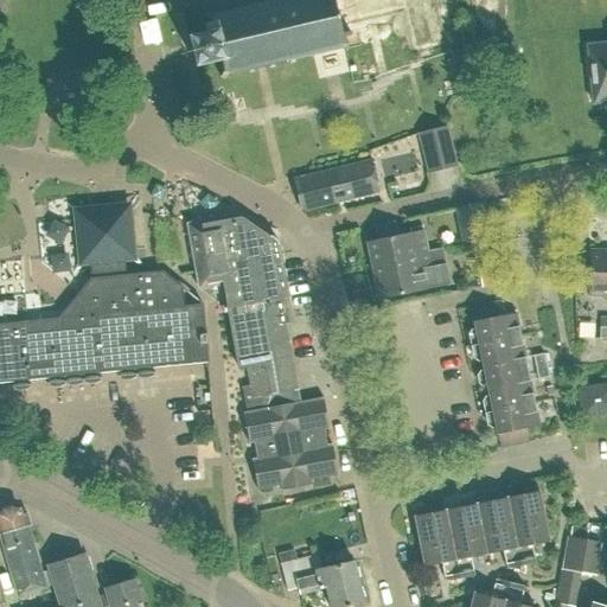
[(205,32),(187,37),(196,69),(222,63),(223,71),(219,77),(224,80),(228,74),(248,69),(249,75),(253,74),(251,68),(260,66),(268,64),(269,69),(274,68),(273,63),(289,59),(291,64),(294,63),(293,58),(323,51),(324,56),(328,55),(327,50),(340,48),(347,53),(352,48),(345,40),(344,38),(347,37),(346,33),(343,33),(336,1),(338,0),(287,0),(255,7),(254,4),(249,5),(250,10),(215,18),(208,12),(205,17),(211,20),(212,23),(203,24),(205,32)]
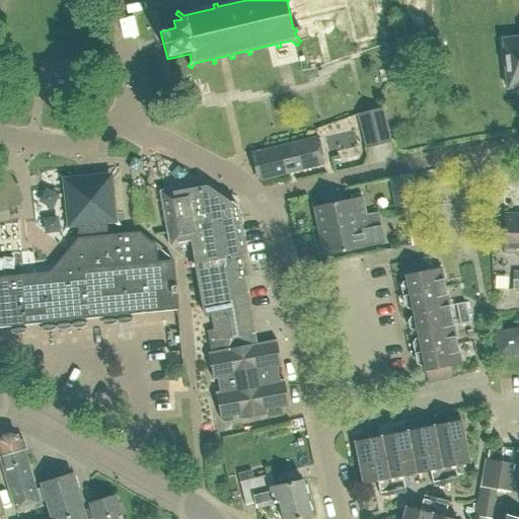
[(518,39),(502,41),(507,90),(518,88),(518,39)]
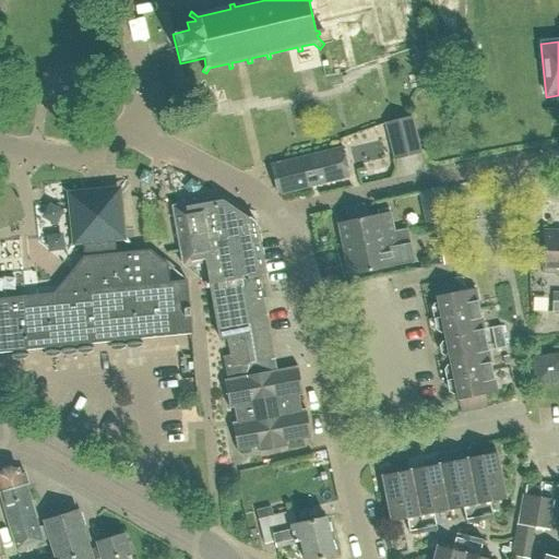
[(394,159),(420,153),(412,118),(385,125),(394,159)]
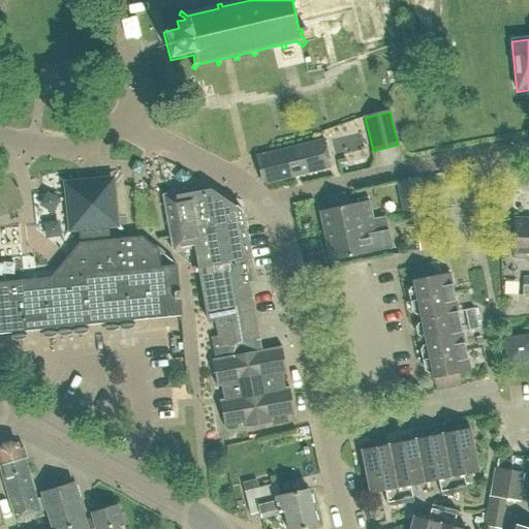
[(322,142),(257,158),(263,184),(330,167),(322,142)]
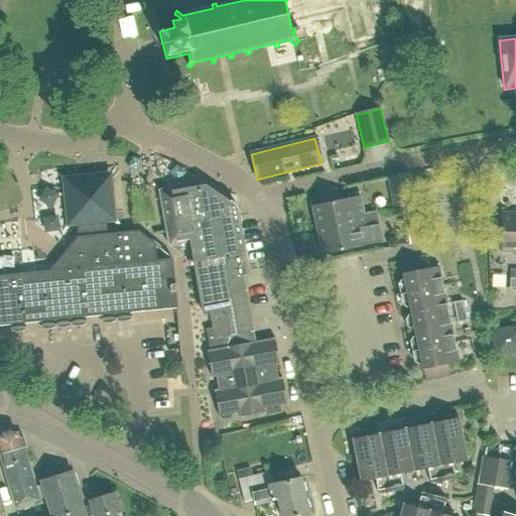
[(386,178),(392,208),(414,204),(408,174),(386,178)]
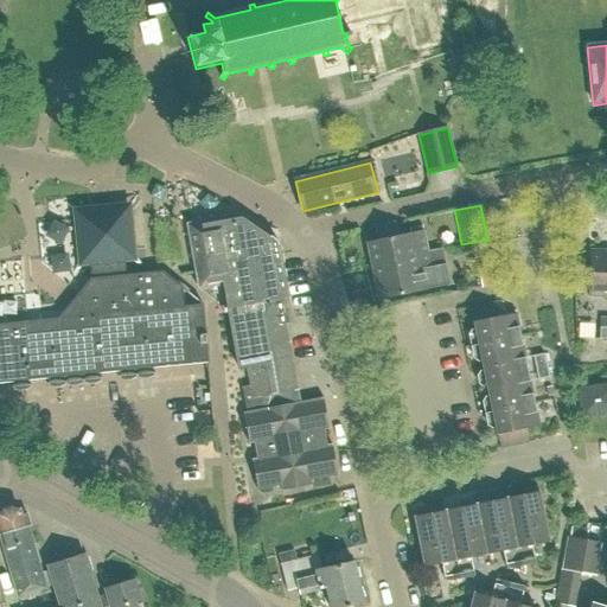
[(183,306),(181,286),(164,272),(120,276),(119,261),(125,260),(133,250),(128,215),(120,209),(84,211),(75,221),(78,255),(89,263),(95,263),(96,272),(57,319),(0,324),(0,382),(208,363),(202,305),(183,306)]
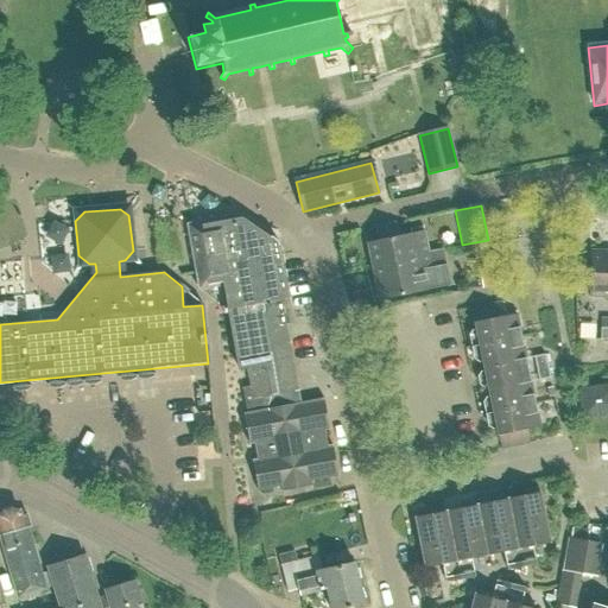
[(272,227),(270,228),(263,223),(242,209),(185,220),(197,286),(222,282),(239,372),(247,369),(251,386),(242,387),(246,413),(244,415),(301,401),(285,325),(295,323),(282,239),(278,236),(278,232),(272,227)]
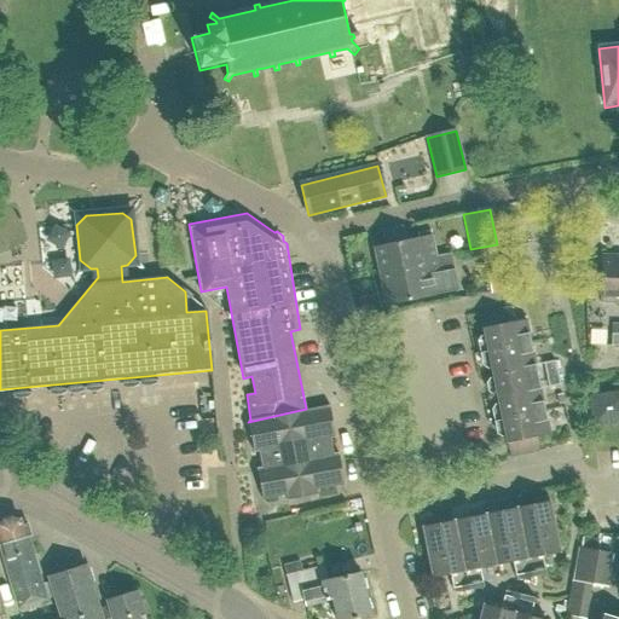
[(427,260),(437,258),(432,237),(405,242),(401,227),(382,231),(386,246),(375,248),(380,272),(401,268),(399,259),(400,259),(399,254),(410,252),(411,256),(416,255),(417,265),(422,264),(422,262),(428,261),(427,260)]
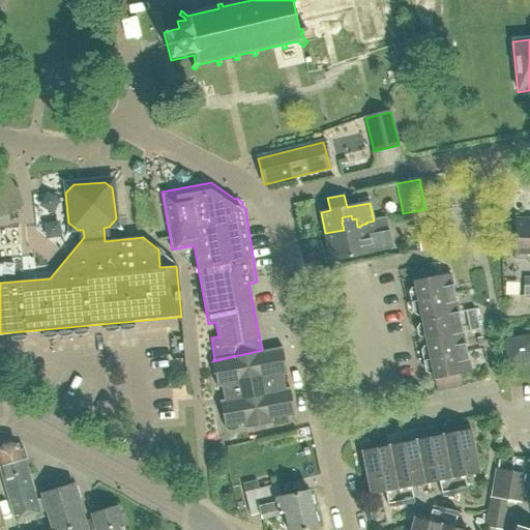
[(344,230),(325,233),(330,261),(391,249),(386,218),(374,222),(374,221),(365,223),(366,224),(361,225),(361,226),(357,227),(356,218),(352,219),(351,215),(342,217),(343,222),(342,222),(344,230)]
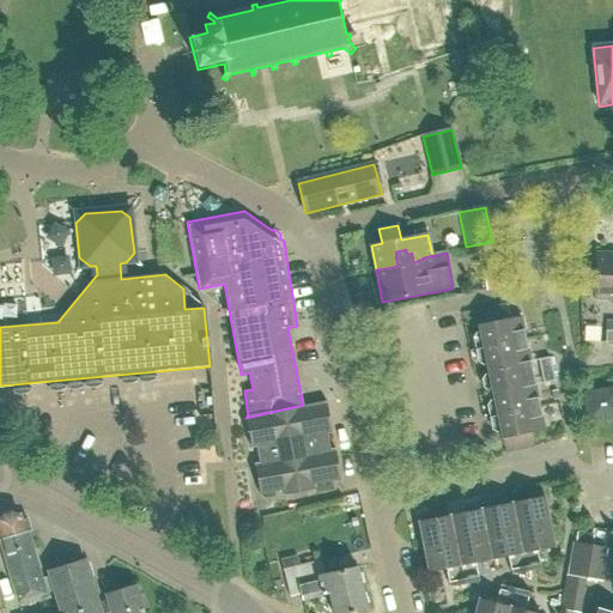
[(612,299),(612,254),(595,254),(594,299),(612,299)]
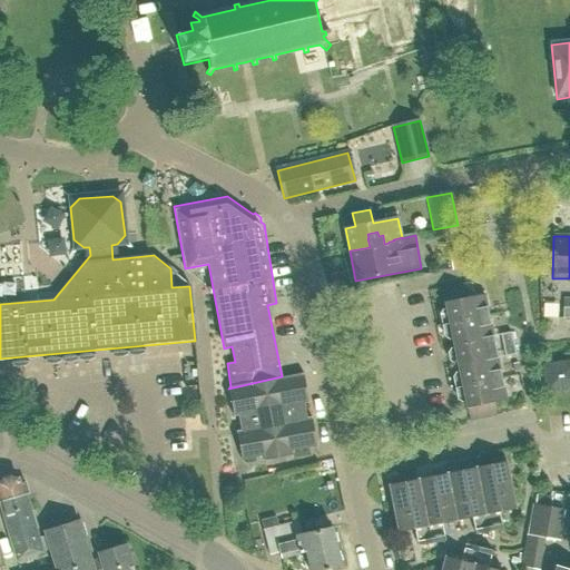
[(469,421),(497,415),(494,404),(507,402),(485,296),(473,298),(470,286),(442,292),(469,421)]
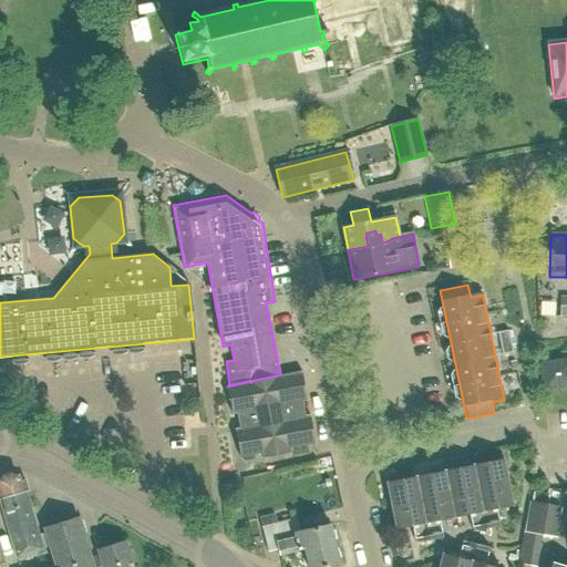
[(514,353),(509,332),(500,333),(504,356),(514,353)]
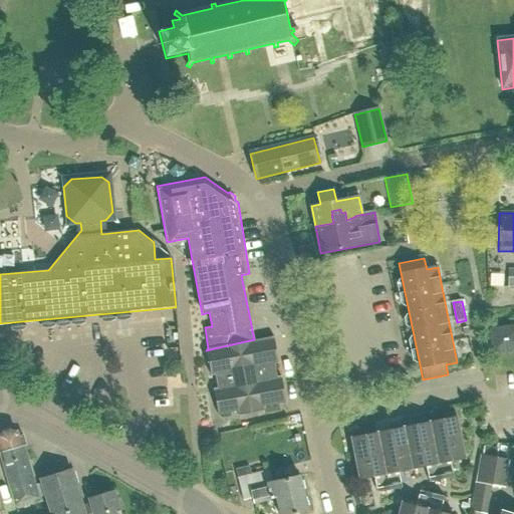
[(513,350),(513,328),(491,331),(494,353),(513,350)]
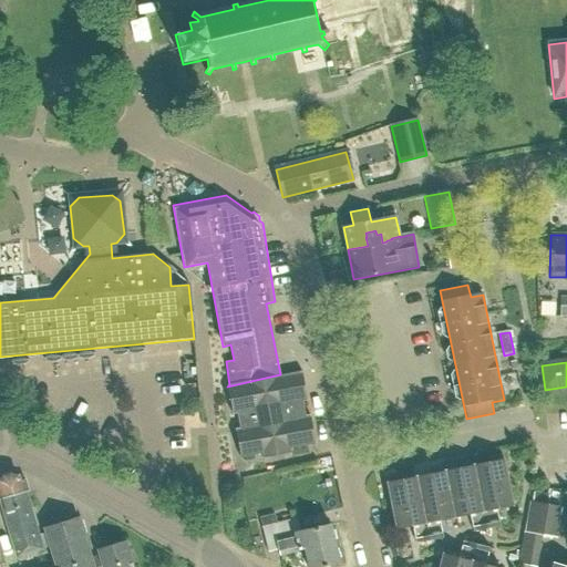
[(280,374),(227,387),(233,414),(237,413),(239,428),(235,429),(240,459),(261,454),(263,459),(291,453),(291,449),(316,444),(311,415),(306,416),(303,402),(308,401),(302,371),(280,375),(280,374)]
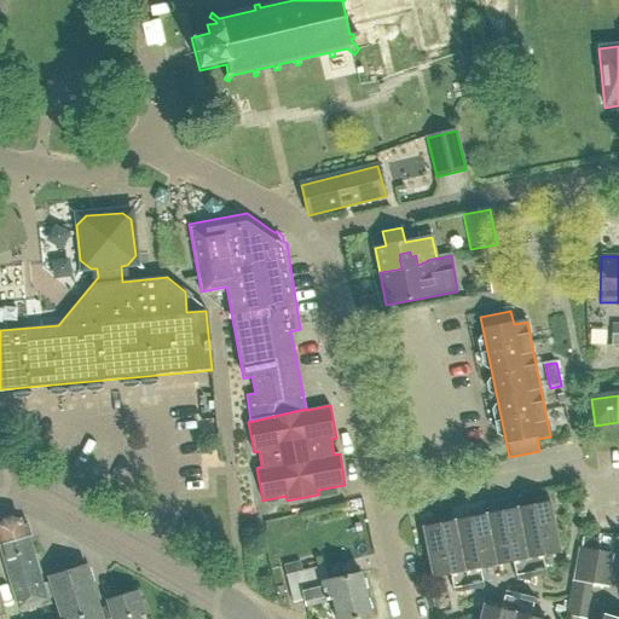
[(455,595),(479,590),(484,589),(480,571),(514,562),(518,582),(545,576),(542,557),(560,553),(548,498),(533,501),(534,505),(501,513),(499,508),(472,514),(473,519),(438,526),(438,521),(422,525),(434,579),(451,576),(455,595)]
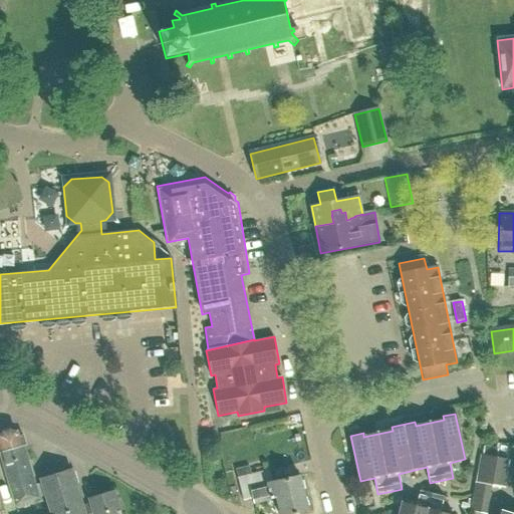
[(6,429),(0,434),(0,456),(15,506),(38,498),(22,446),(23,445),(20,436),(17,437),(15,432),(6,429)]
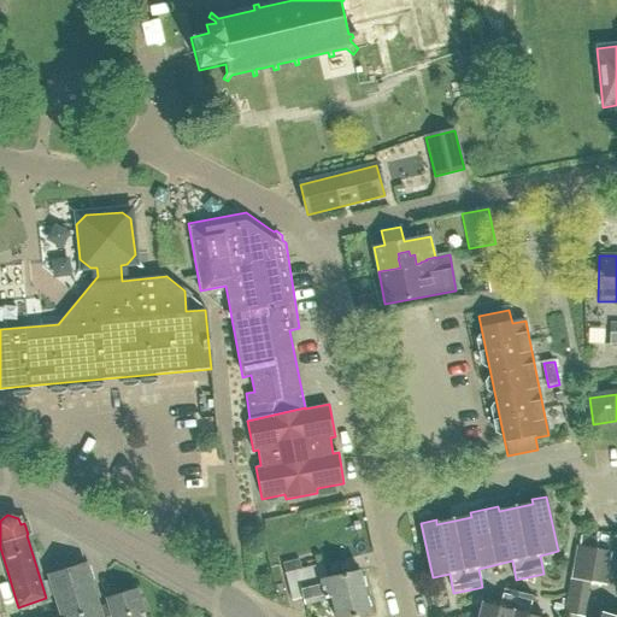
[(612,552),(594,548),(597,539),(581,535),(579,546),(576,546),(570,580),(606,587),(612,552)]
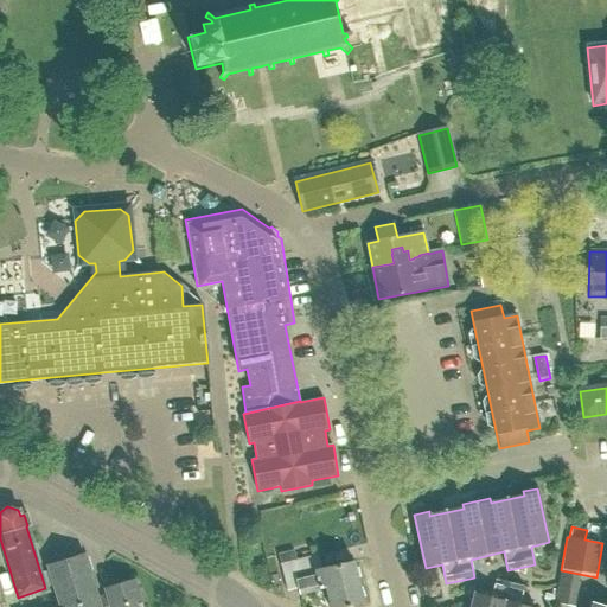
[(318,555),(295,561),(293,550),(276,554),(279,564),(280,564),(287,592),(299,589),(300,595),(325,588),(330,606),(355,606),(363,605),(362,600),(365,598),(363,588),(359,587),(357,580),(360,577),(358,568),(355,568),(353,562),(321,570),(318,555)]
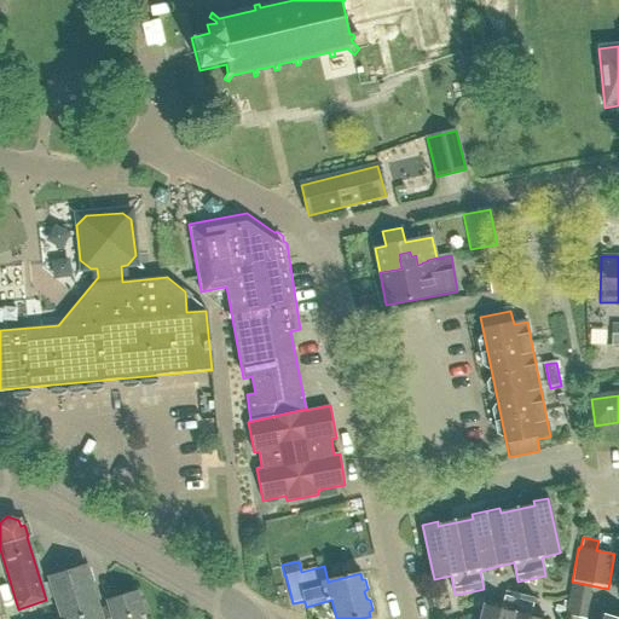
[(113,618),(113,615),(102,618),(99,611),(85,566),(47,578),(61,618),(113,618)]
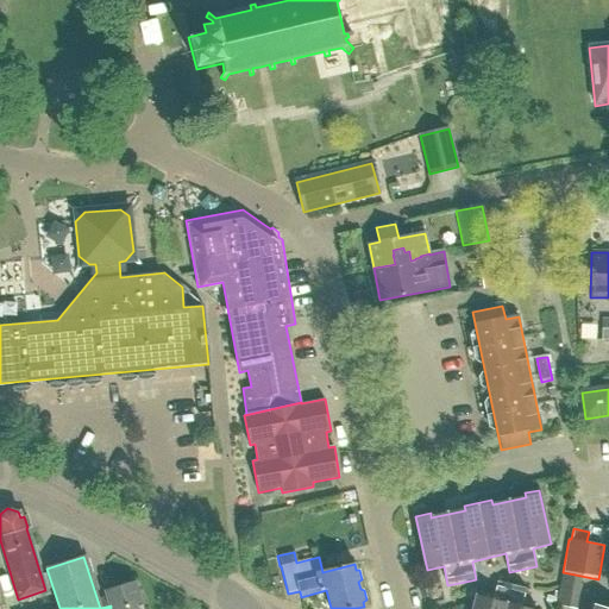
[(528,608),(521,607),(526,588),(497,581),(493,600),(477,596),(472,608),(528,608)]
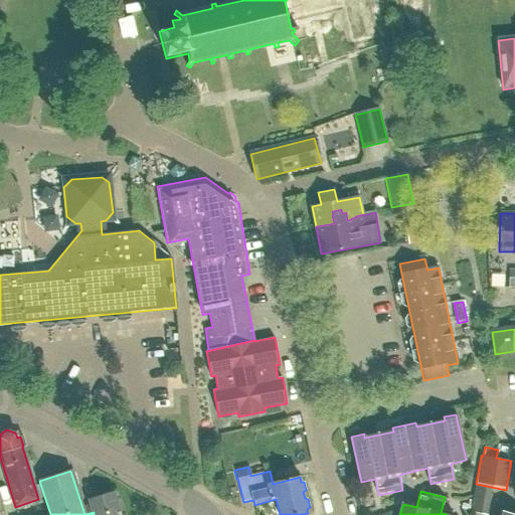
[(91,505),(82,508),(84,514),(94,512),(94,514),(119,514),(113,493),(90,500),(91,505)]
